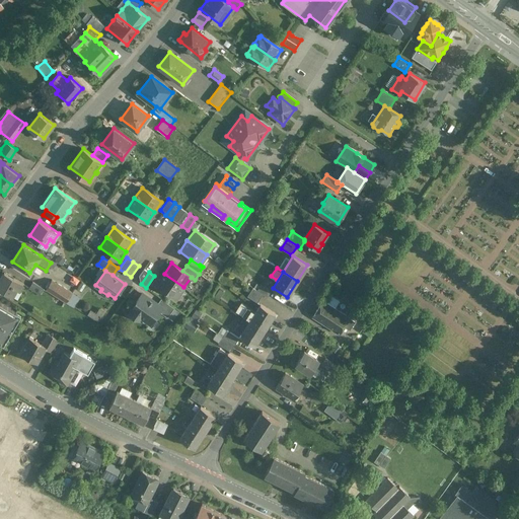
[(23,283),(4,273),(0,279),(0,288),(12,296),(16,288),(19,290),(23,283)]
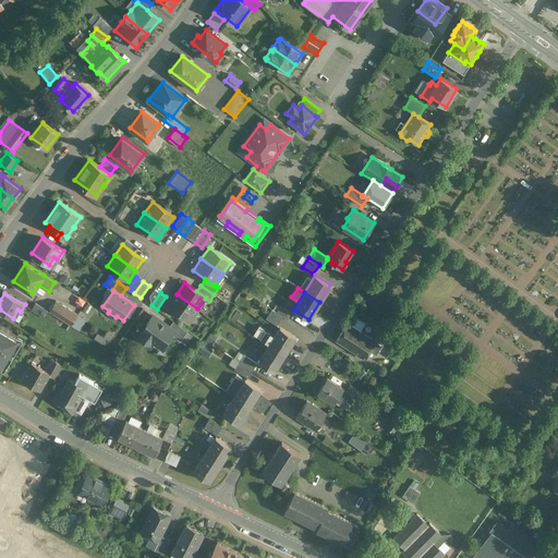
[(197,308),(177,294),(168,305),(190,320),(197,308)]
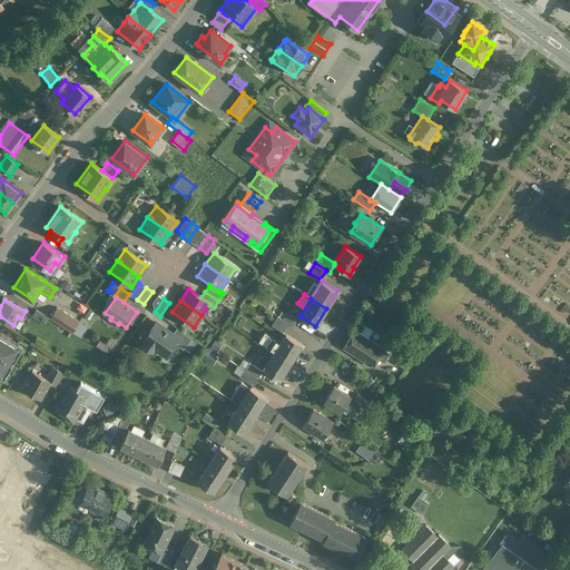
[(79,322),(57,307),(50,317),(72,332),(79,322)]
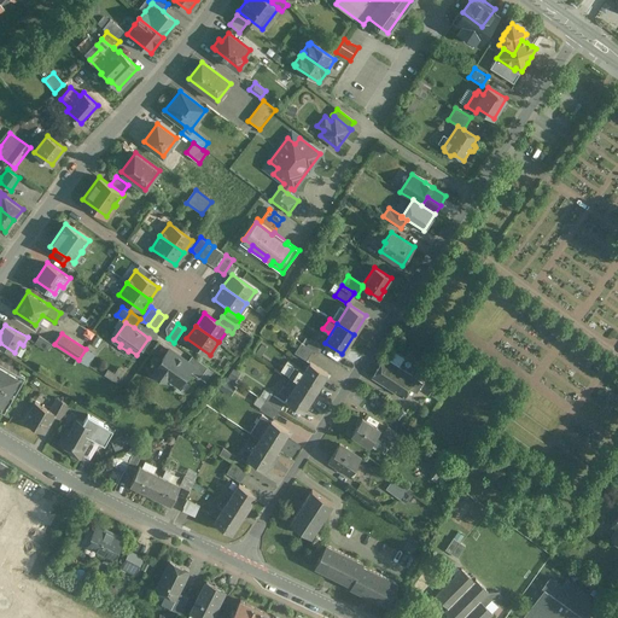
[(51,343),(39,336),(34,343),(47,350),(51,343)]
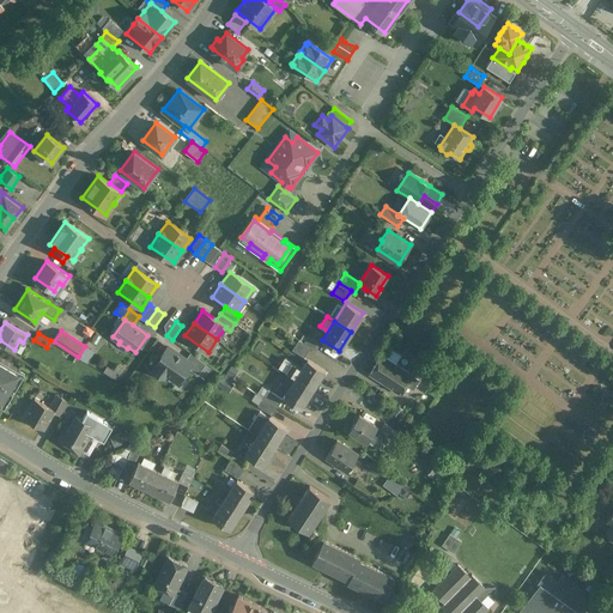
[(320,344),(308,337),(304,343),(310,347),(316,350),(320,344)]
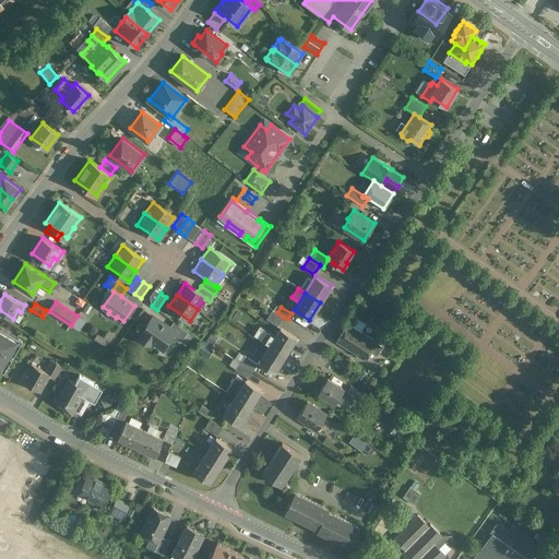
[(277,312),(272,309),(266,319),(277,326),(283,317),(277,312)]
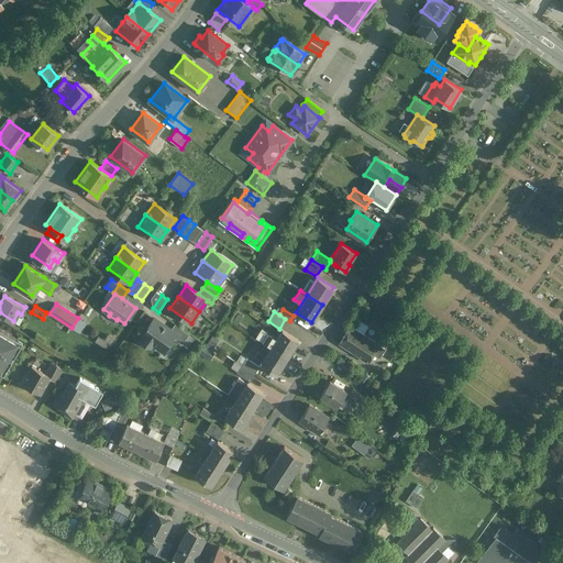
[(170,330),(154,319),(141,337),(142,338),(141,340),(151,346),(153,343),(163,351),(173,338),(175,333),(170,330)]
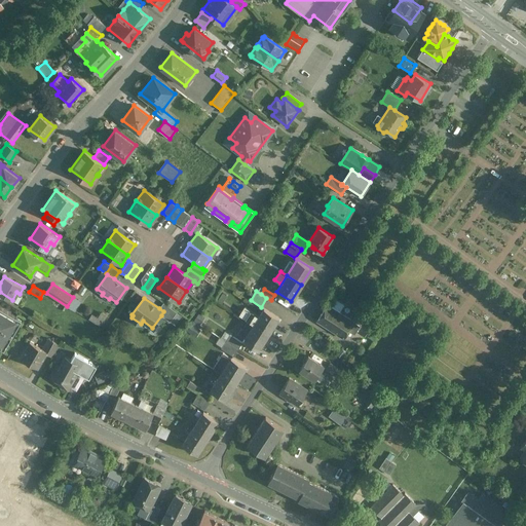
[(331,307),(327,304),(316,321),(344,338),(348,331),(354,334),(359,327),(353,324),(354,323),(339,312),(343,305),(335,300),(331,307)]
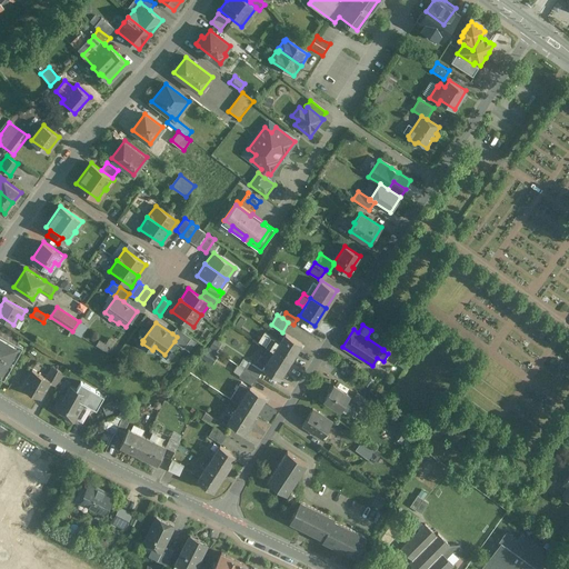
[(191,338),(177,327),(172,333),(177,337),(175,341),(183,348),(191,338)]
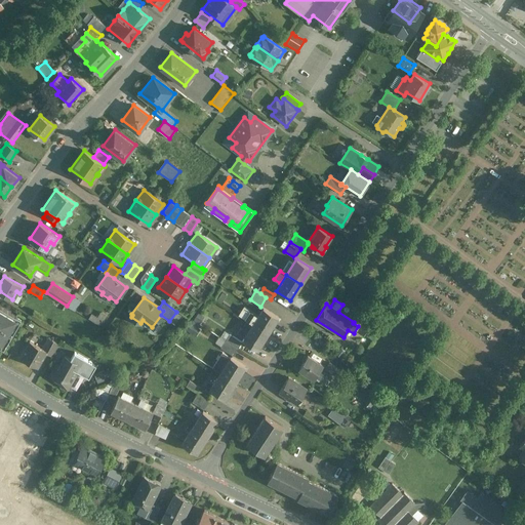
[(17,317),(0,306),(0,346),(2,344),(6,346),(19,323),(15,321),(17,317)]
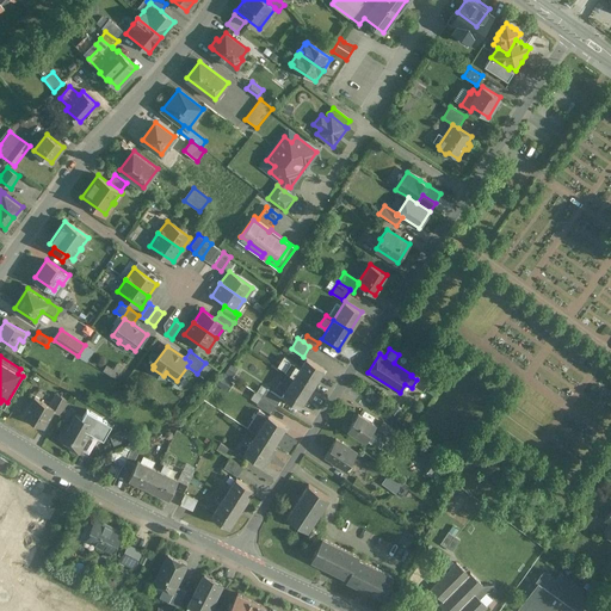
[(323,369),(307,358),(301,366),(290,360),(284,370),(295,377),(312,388),(323,369)]
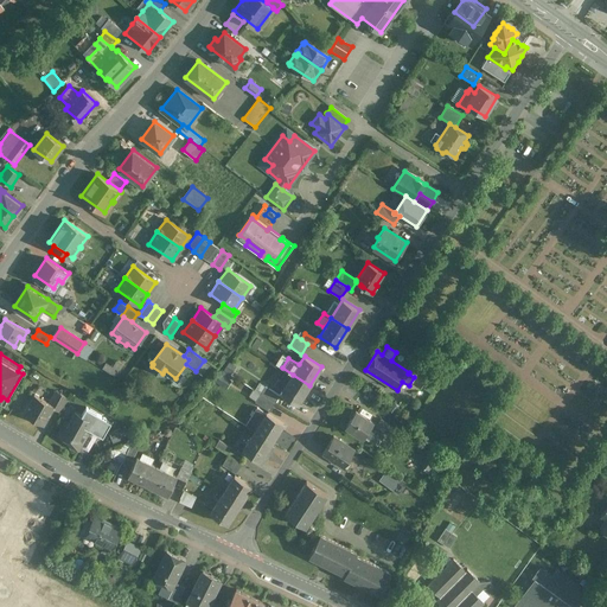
[(447,366),(436,358),(429,369),(434,372),(440,377),(447,366)]
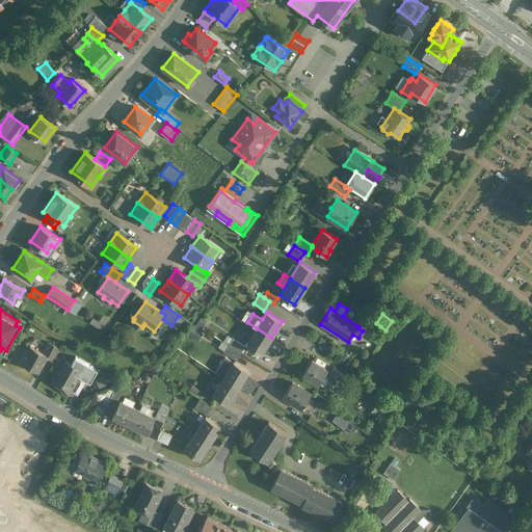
[(195,324),(189,335),(198,340),(205,330),(195,324)]
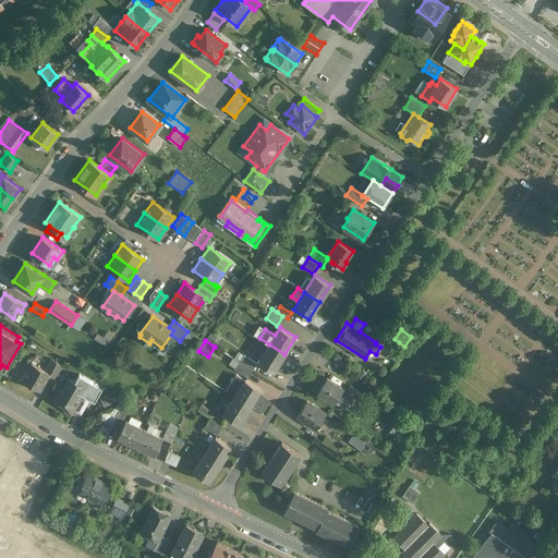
[(399,342),(392,352),(400,356),(407,348),(404,347),(399,342)]
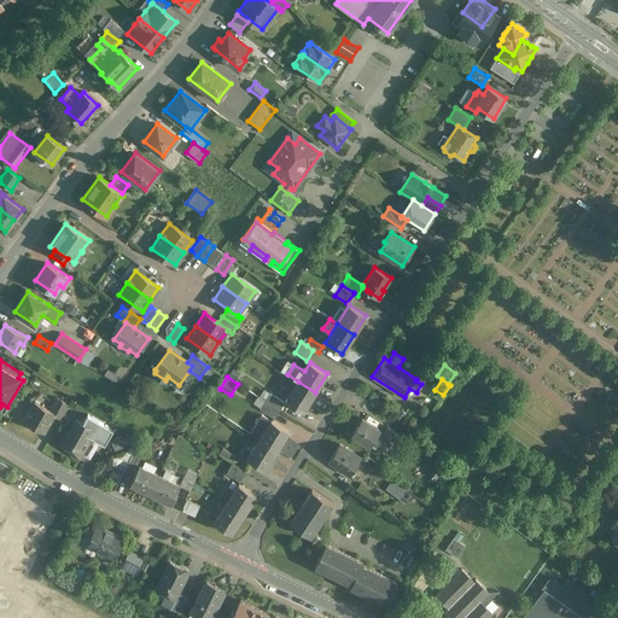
[(315,392),(298,382),(286,400),(303,412),(315,392)]
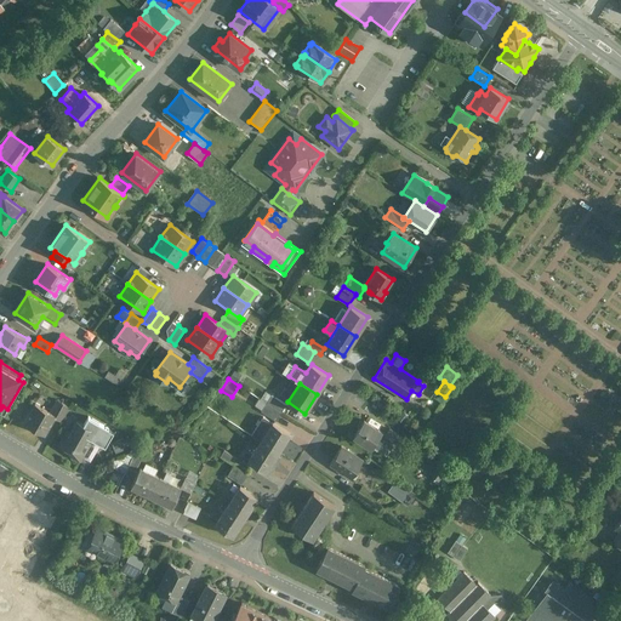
[(285,404),(272,396),(266,403),(280,412),(285,404)]
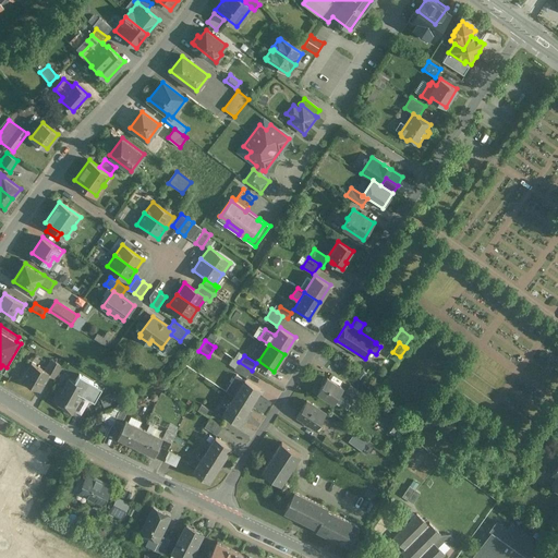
[(45,371),(32,363),(22,380),(40,391),(49,376),(50,374),(57,362),(51,360),(45,371)]
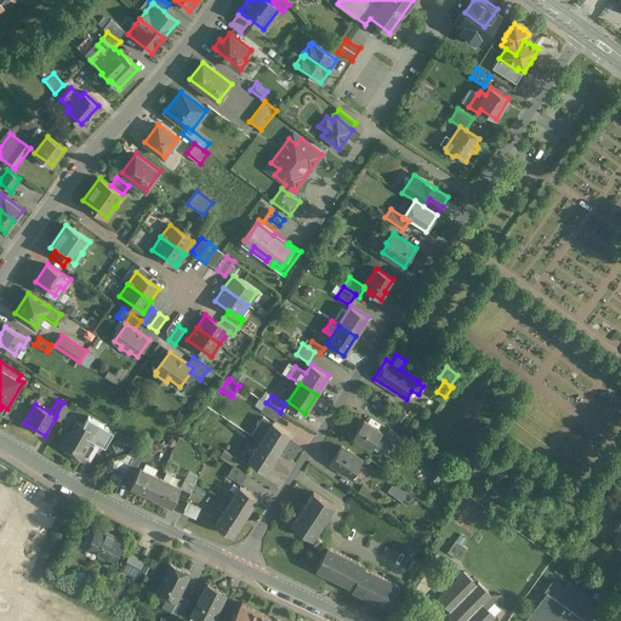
[(69,406),(63,403),(56,416),(55,419),(61,422),(69,406)]
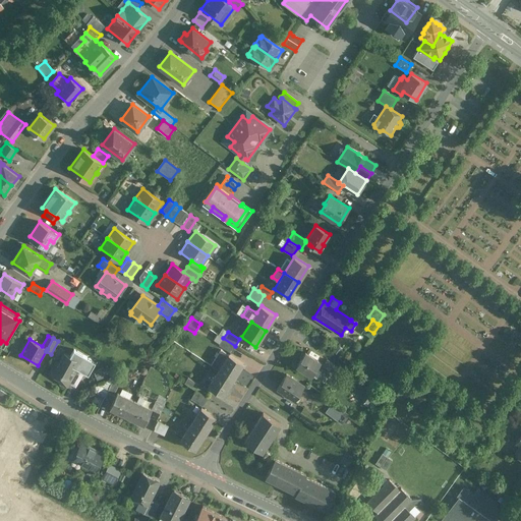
[(320,362),(305,352),(296,365),(311,375),(320,362)]
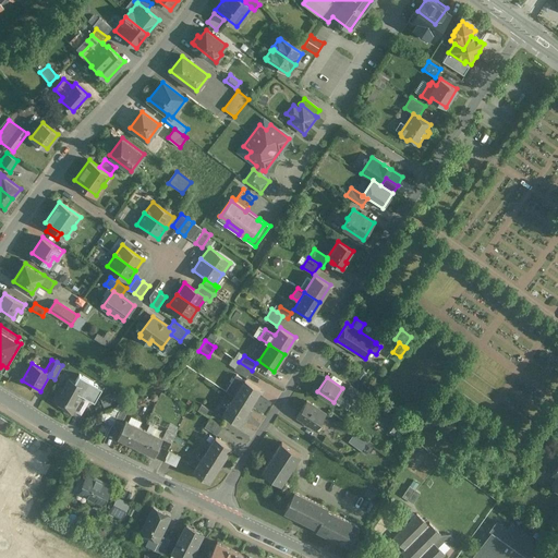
[(86,387),(70,378),(63,389),(61,387),(53,400),(62,404),(63,410),(70,413),(72,412),(82,395),(86,388),(86,387)]
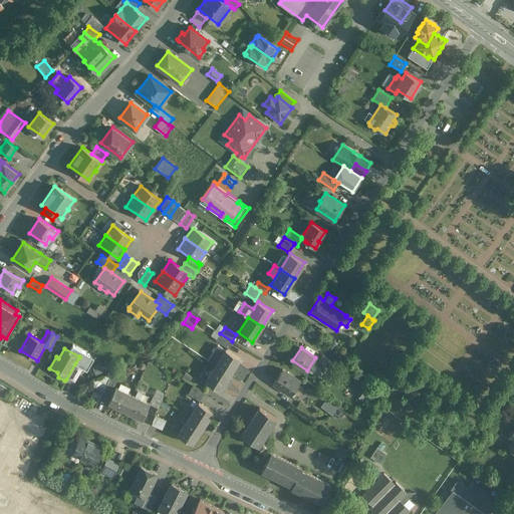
[(240,358),(226,348),(216,364),(230,374),(240,358)]
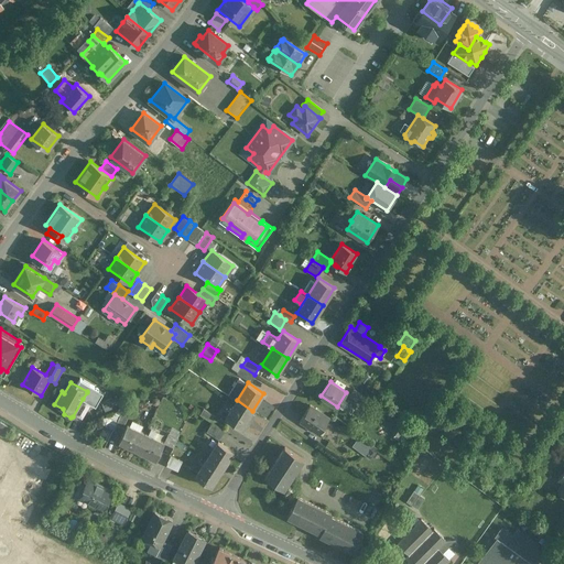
[(99,389),(90,384),(87,391),(87,392),(83,399),(90,403),(99,389)]
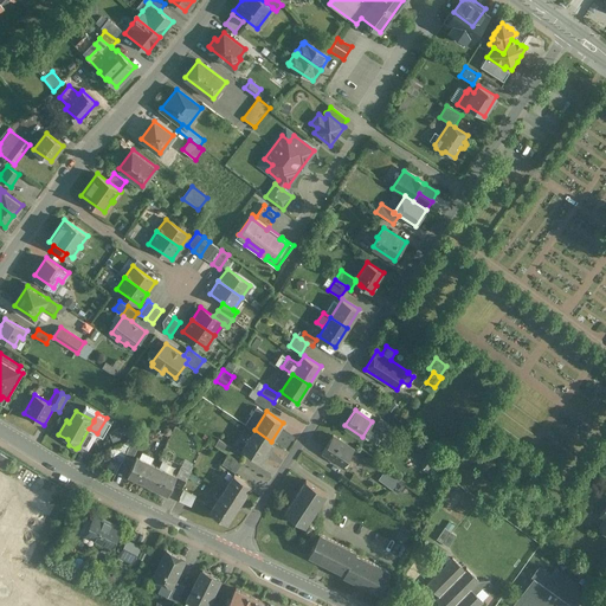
[(393,429),(380,418),(375,424),(389,434),(393,429)]
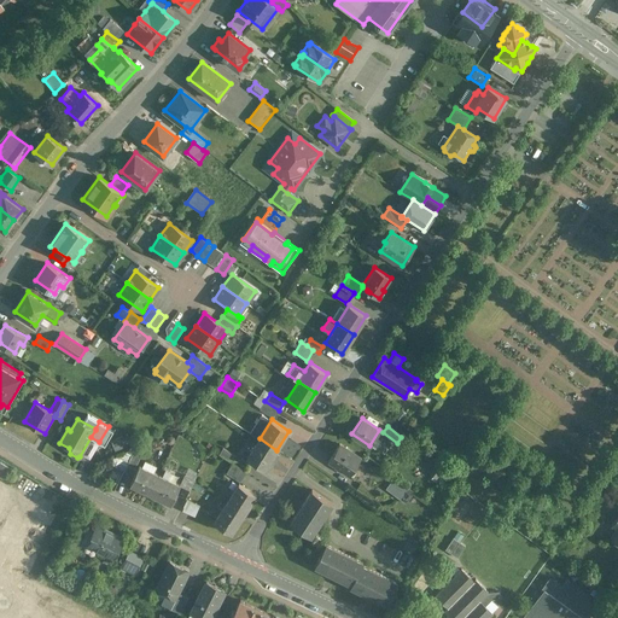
[(277,450),(260,438),(248,458),(264,468),(277,450)]
